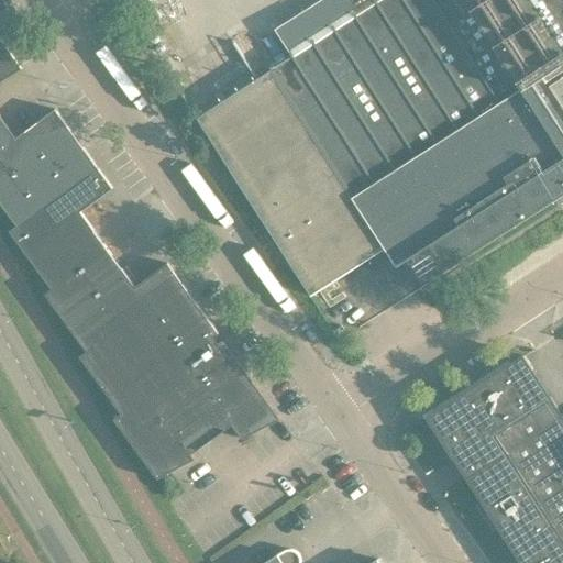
[(123,0),(142,29),(161,17),(150,0),(123,0)]
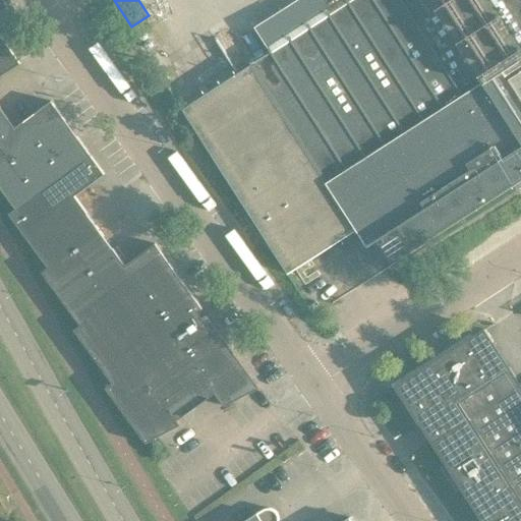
[(0,75),(20,63),(0,36),(0,75)]
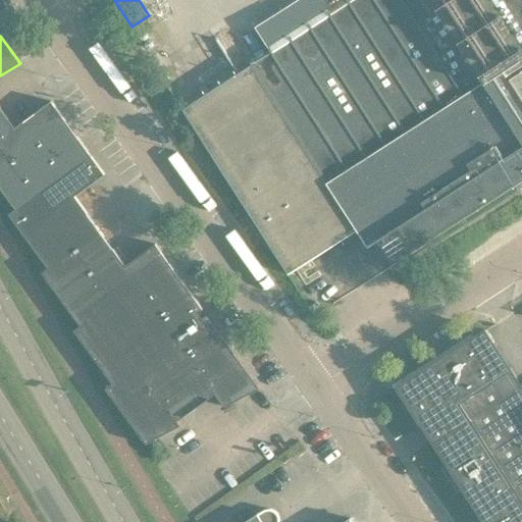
[(125,265),(74,196),(104,174),(51,101),(15,127),(0,106),(0,187),(15,208),(9,213),(48,267),(41,271),(80,325),(167,261),(155,244),(125,265)]
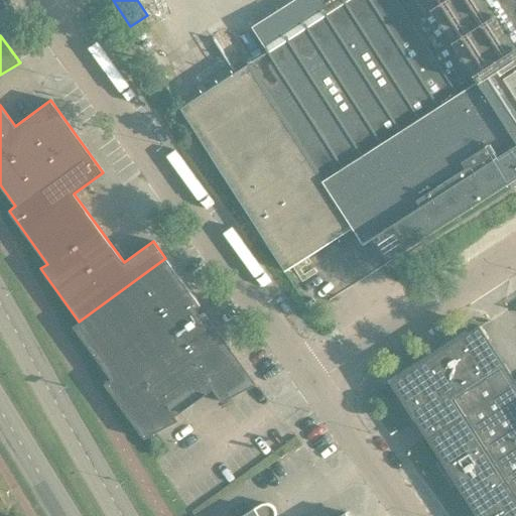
[(257,384),(205,311),(201,313),(197,308),(201,305),(165,258),(79,321),(73,326),(111,379),(104,384),(144,438),(178,420),(175,415),(212,388),(222,402),(257,384)]
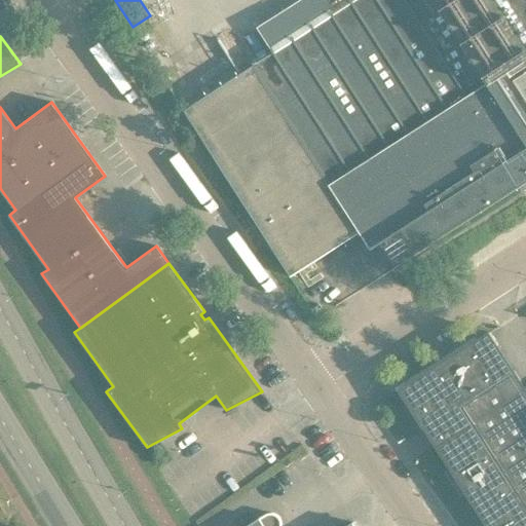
[(472,343),(401,388),(426,428),(436,444),(488,525),(525,525),(525,389),(489,332),(478,339),(480,343),(474,347),(472,343)]
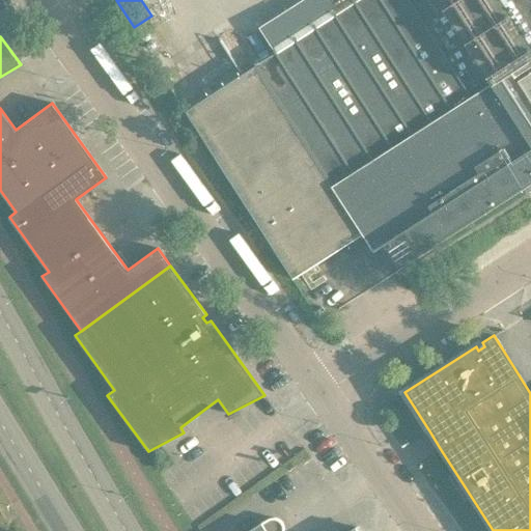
[(282,530),(283,530),(283,528),(283,526),(283,524),(282,523),(281,521),(279,520),(278,519),(276,519),(275,518),(273,518),(271,518),(269,519),(268,520),(248,530),(358,530),(356,527),(348,530),(282,530)]
